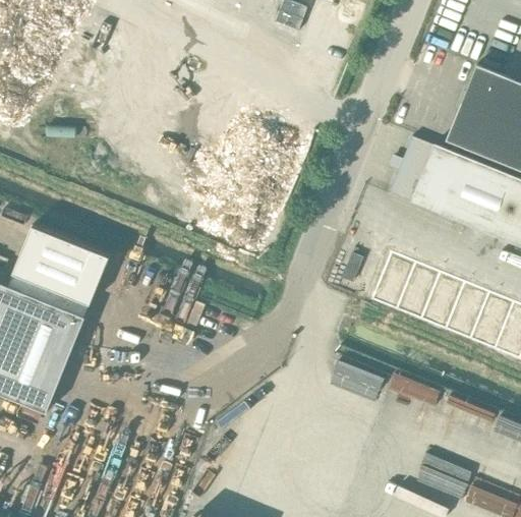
[(290,0),(280,0),(283,1),(274,23),(297,33),(306,10),(289,4),(290,0)]
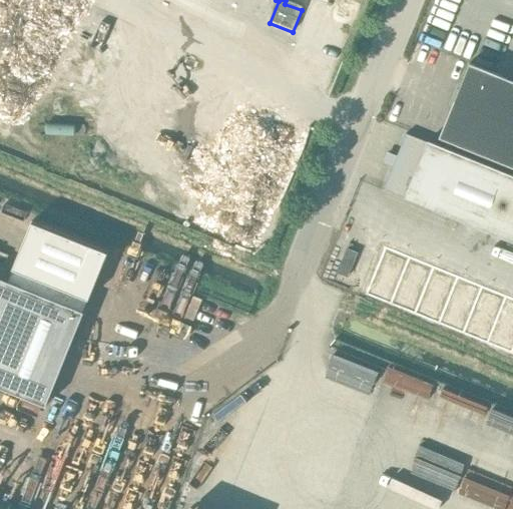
[(512,82),(469,65),(439,139),(512,169),(512,82)]
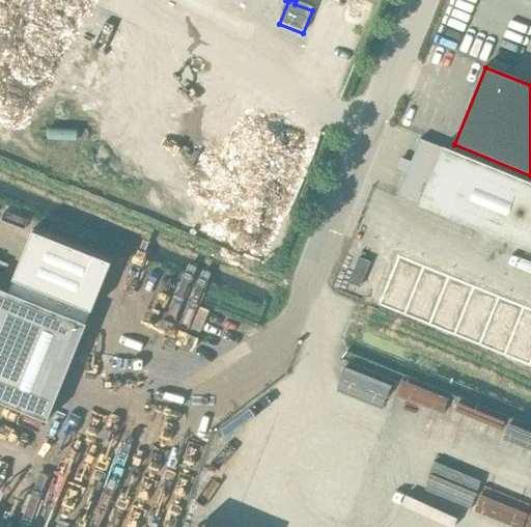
[(406,177),(397,199),(418,207),(418,209),(530,253),(530,185),(442,148),(442,149),(420,141),(412,163),(411,163),(406,177)]
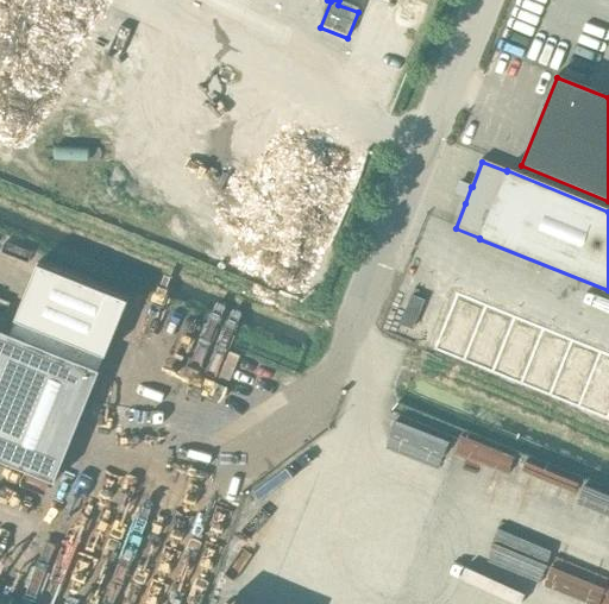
[(35,265),(12,321),(104,358),(125,302),(35,265)]
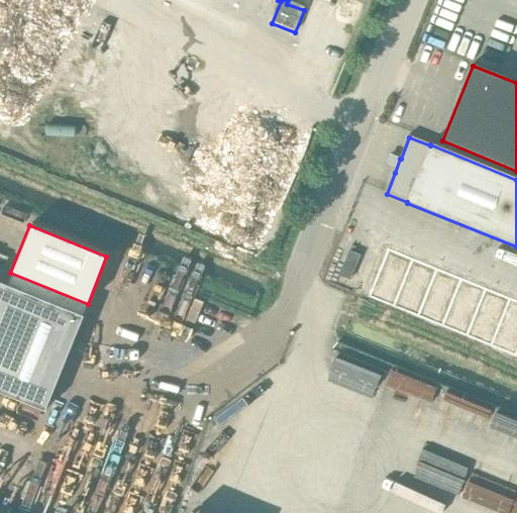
[(367,294),(389,303),(407,258),(385,248),(367,294)]
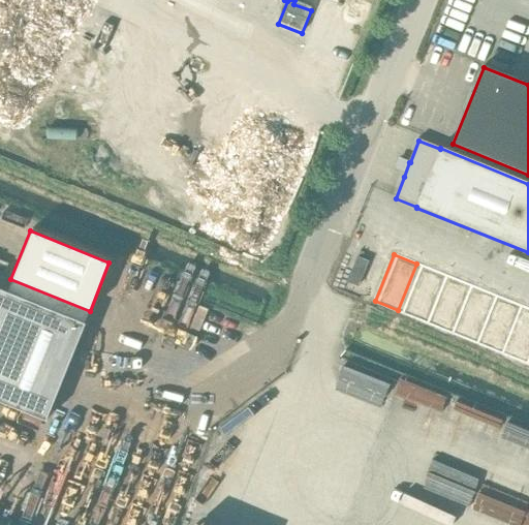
[(449,277),(416,264),(398,310),(431,323),(449,277)]
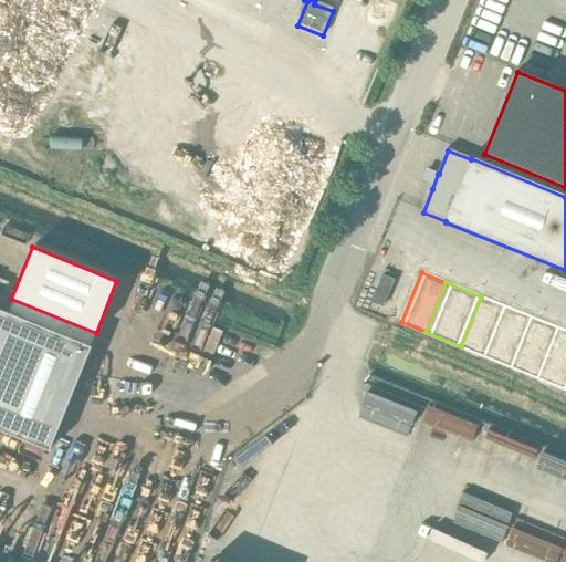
[(511,309),(481,297),(461,346),(491,357),(511,309)]
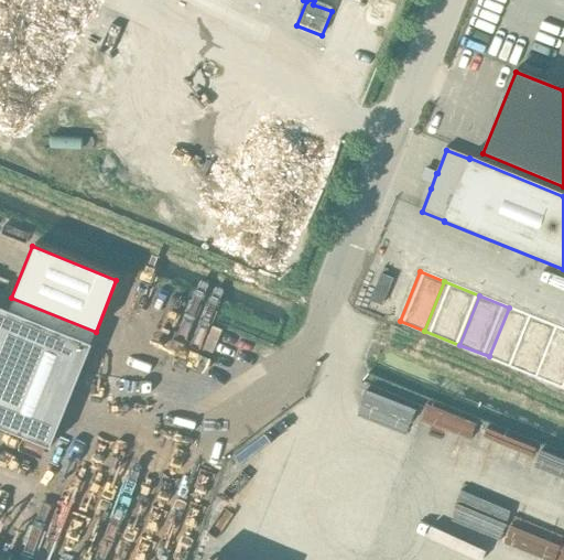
[(0,308),(0,429),(50,450),(91,345),(0,308)]
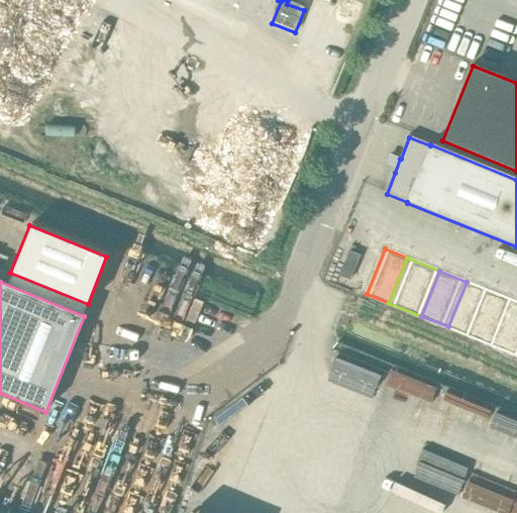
[(467,282),(448,326),(473,336),(491,291),(467,282)]
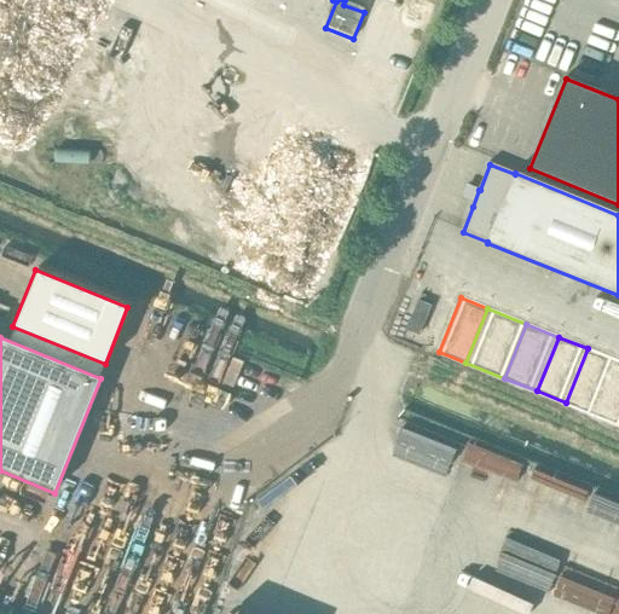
[(588,348),(566,403),(596,415),(618,360),(588,348)]
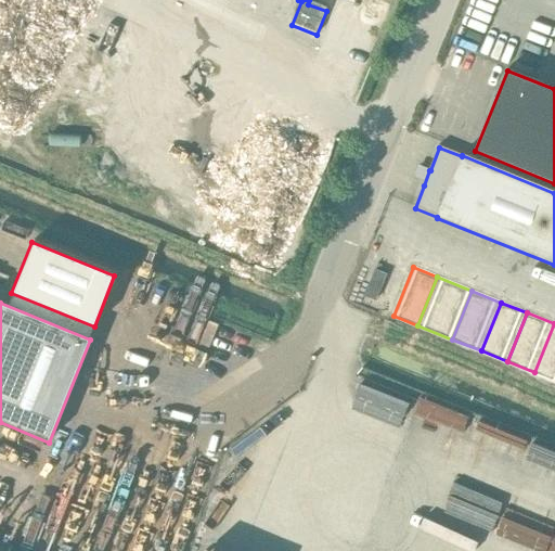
[(554,323),(534,372),(554,380),(554,323)]
